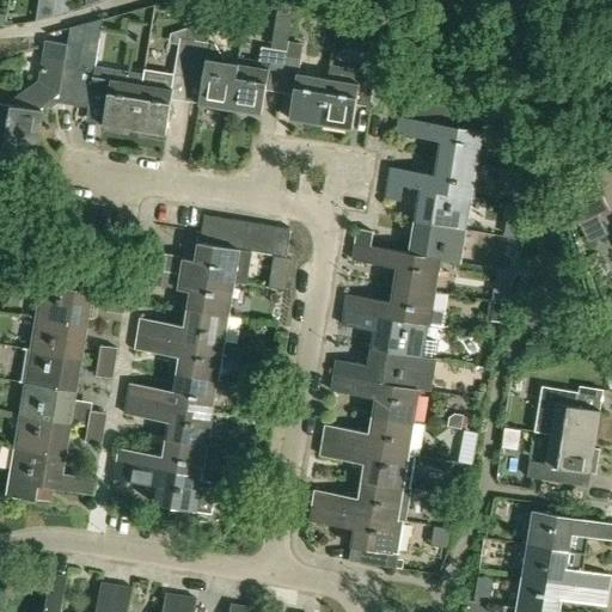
[(389,20),(395,13),(380,0),(378,0),(373,7),(389,20)]
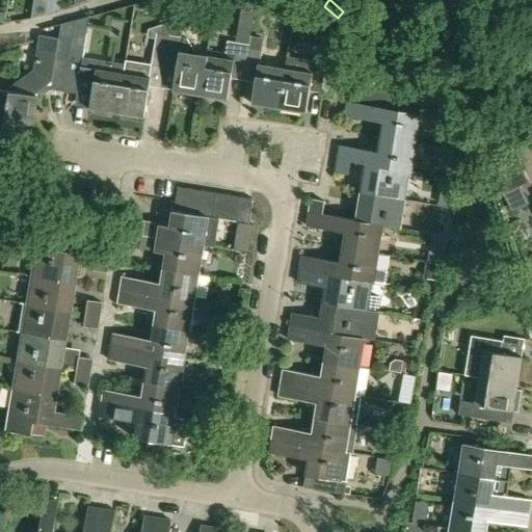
[(74,32),(73,35),(83,36),(86,36),(89,17),(76,21),(74,32)]
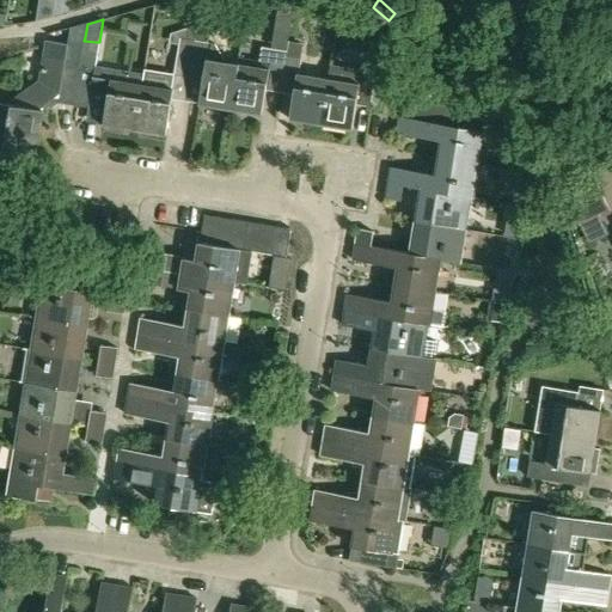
[(188,78),(195,34),(196,26),(171,34),(170,44),(177,46),(171,75),(188,78)]
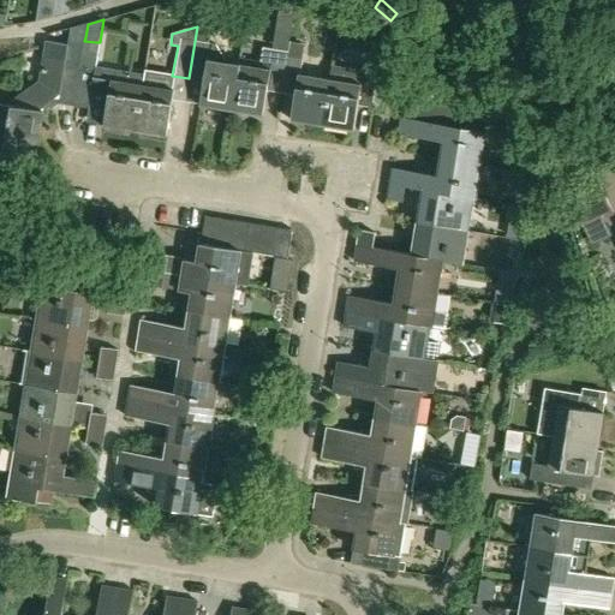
[(198,107),(228,112),(237,66),(222,64),(222,60),(213,46),(204,45),(206,35),(196,34),(189,78),(202,81),(198,107)]
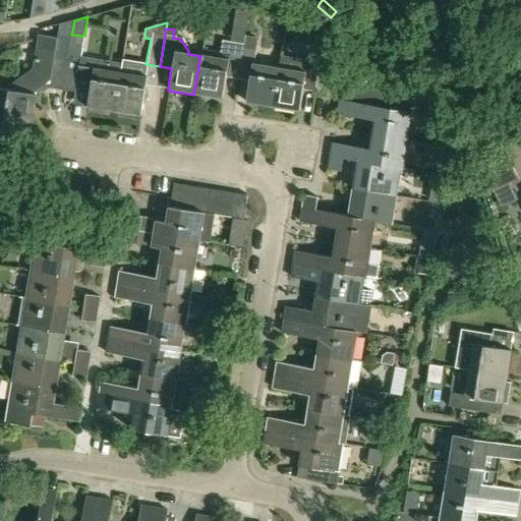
[(0,88),(0,116),(31,122),(36,95),(35,94),(36,91),(44,83),(47,84),(47,88),(60,91),(65,58),(68,39),(59,38),(40,35),(36,61),(38,61),(35,74),(23,81),(17,81),(12,85),(11,90),(0,88)]
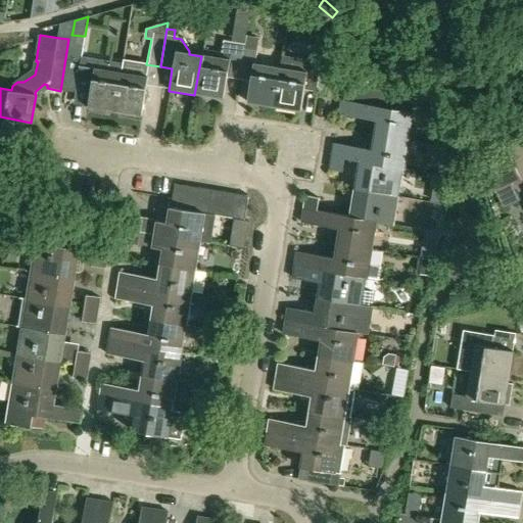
[(244,36),(243,45),(237,81),(248,82),(245,103),(272,108),(278,68),(253,64),(255,51),(257,38),(244,36)]
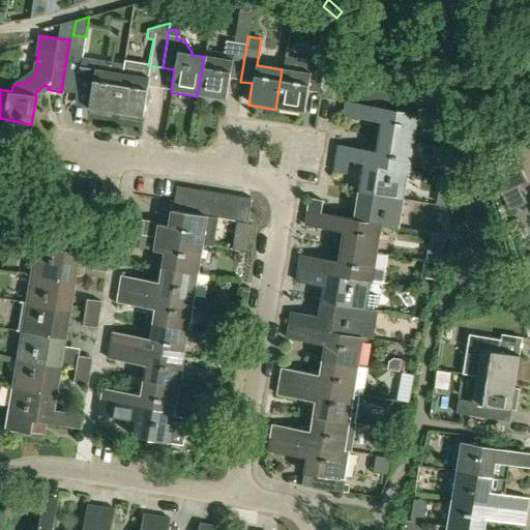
[(227,79),(240,82),(246,46),(225,41),(223,55),(205,52),(204,57),(197,96),(224,101),(227,79)]
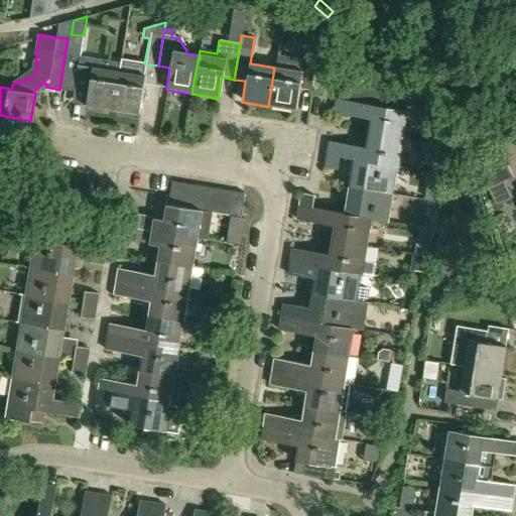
[(277,56),(274,68),(268,107),(293,111),(297,91),(310,93),(310,92),(318,93),(321,76),(313,75),(315,60),(314,60),(302,58),(301,60),(277,56)]
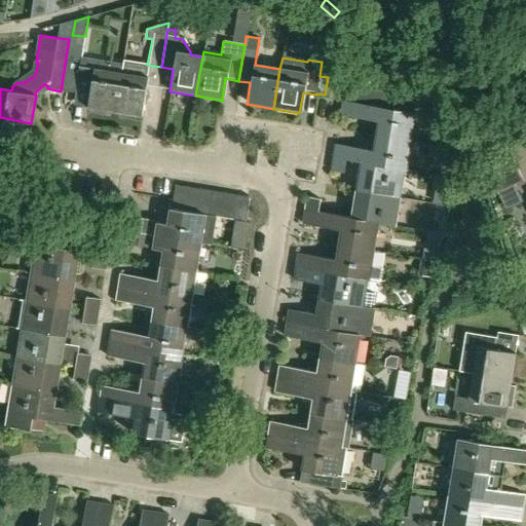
[(66,59),(61,91),(74,94),(83,95),(86,79),(90,80),(86,108),(114,113),(120,73),(121,68),(121,65),(81,59),(81,61),(79,61),(66,59)]
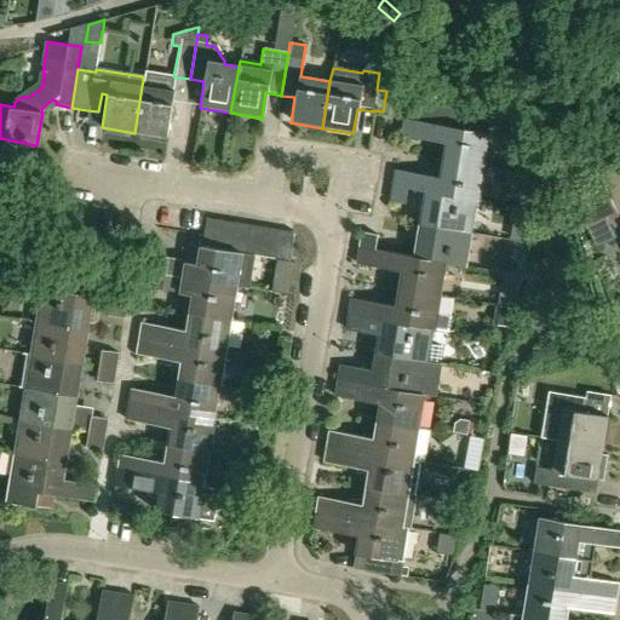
[(173,91),(142,86),(135,133),(166,138),(173,91)]
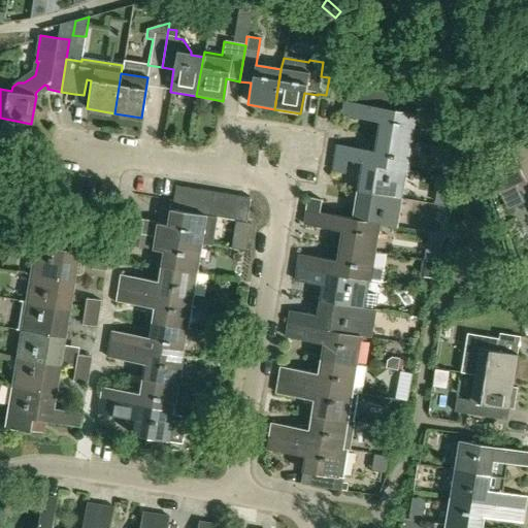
[(380,121),(376,136),(411,142),(417,113),(342,100),(340,114),(380,121)]
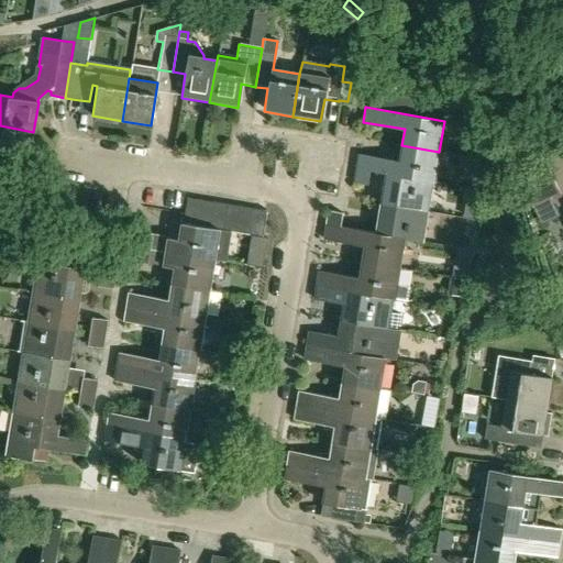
[(33,132),(0,125),(0,165),(2,155),(29,159),(33,132)]
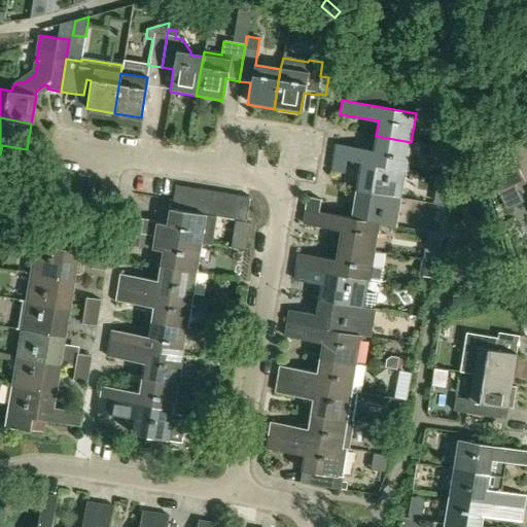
[(407,170),(411,142),(376,136),(374,150),(335,144),(332,157),(346,160),(361,163),(405,170),(407,170)]
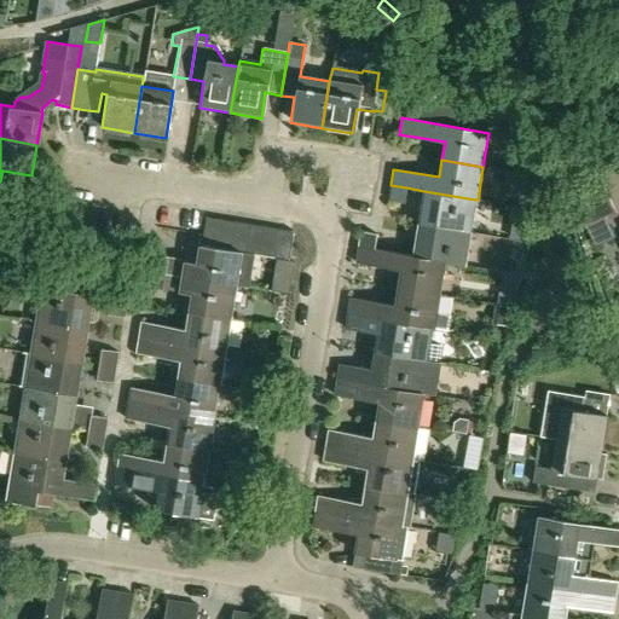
[(618,218),(602,180),(571,195),(586,231),(618,218)]
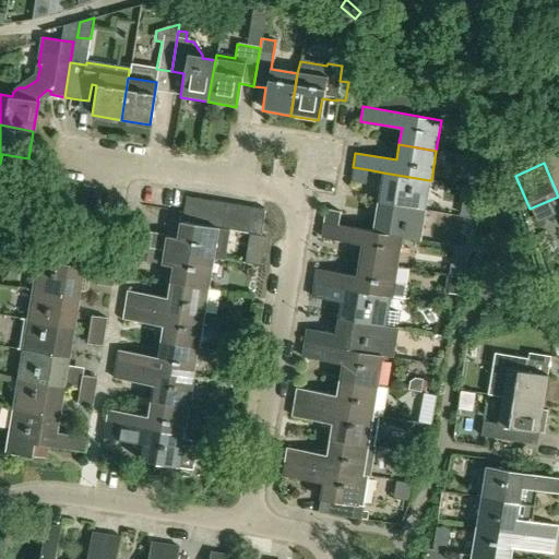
[(365,183),(367,169),(353,167),(351,180),(365,183)]
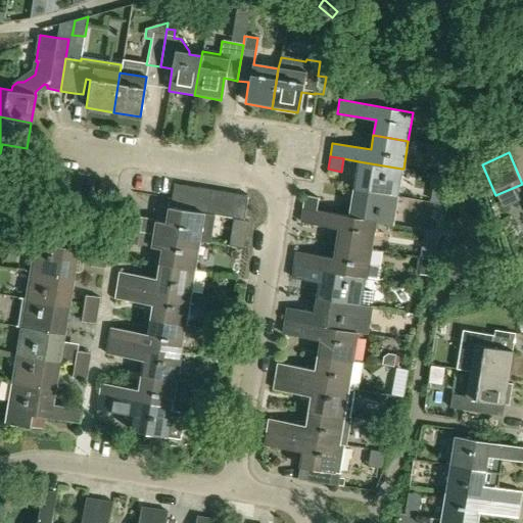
[(359,161),(353,189),(396,196),(401,169),(359,161)]
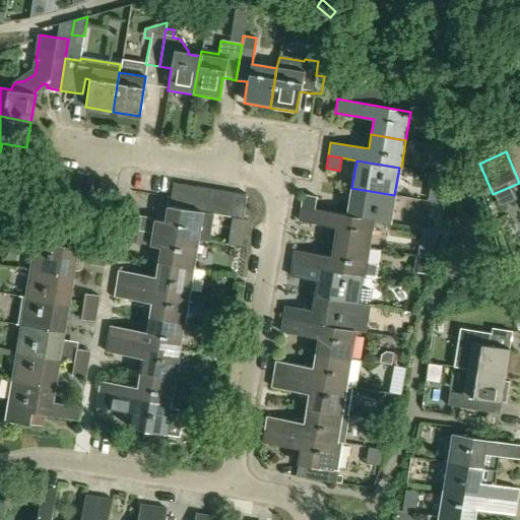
[(180,208),(184,184),(172,183),(169,205),(180,208)]
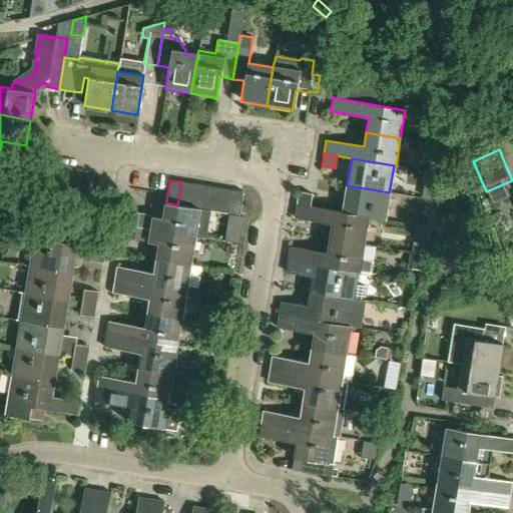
[(177,205),(189,207),(193,183),(181,181),(177,205)]
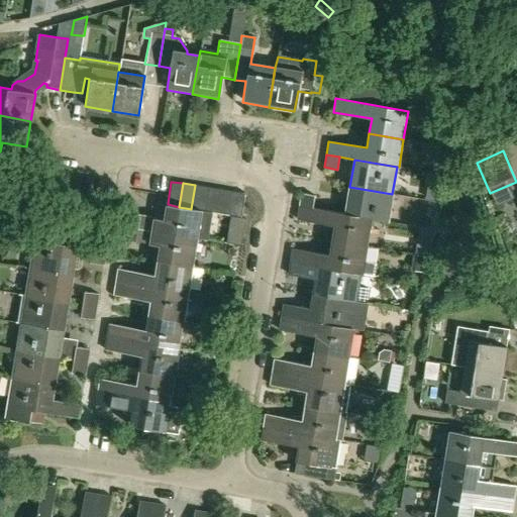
[(207,187),(195,185),(191,209),(199,210),(200,213),(202,213),(207,187)]
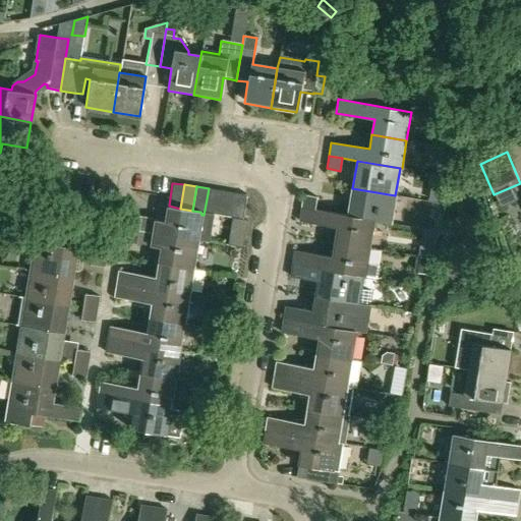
[(204,215),(214,217),(217,217),(221,190),(209,188),(204,215)]
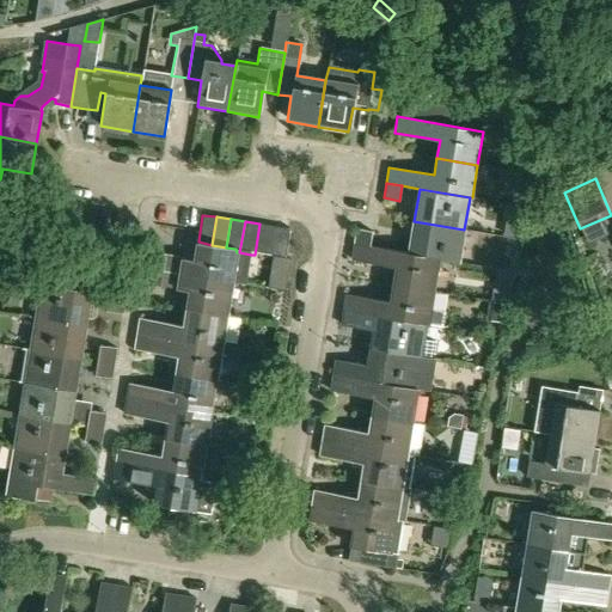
[(464,230),(414,221),(409,254),(439,259),(458,263),(464,230)]
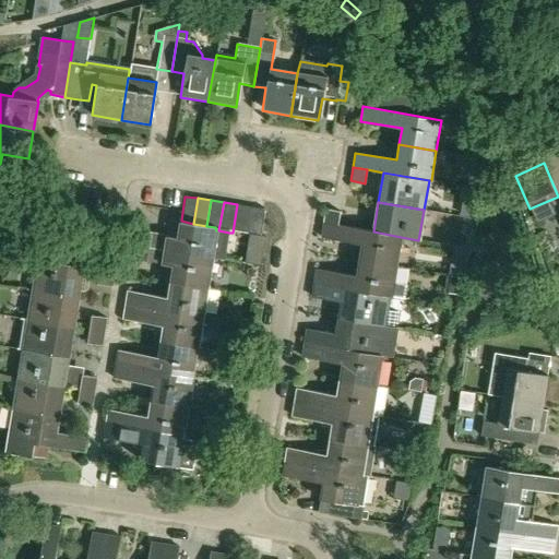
[(464,203),(462,215),(476,217),(477,205),(464,203)]
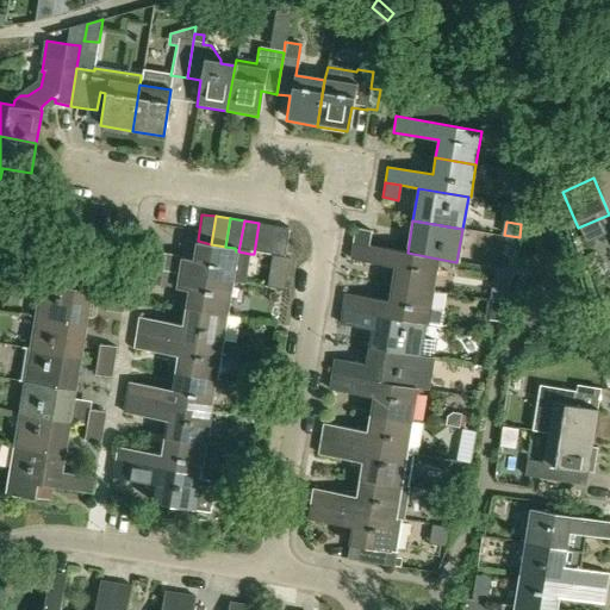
[(254,254),(269,256),(273,225),(259,223),(254,254)]
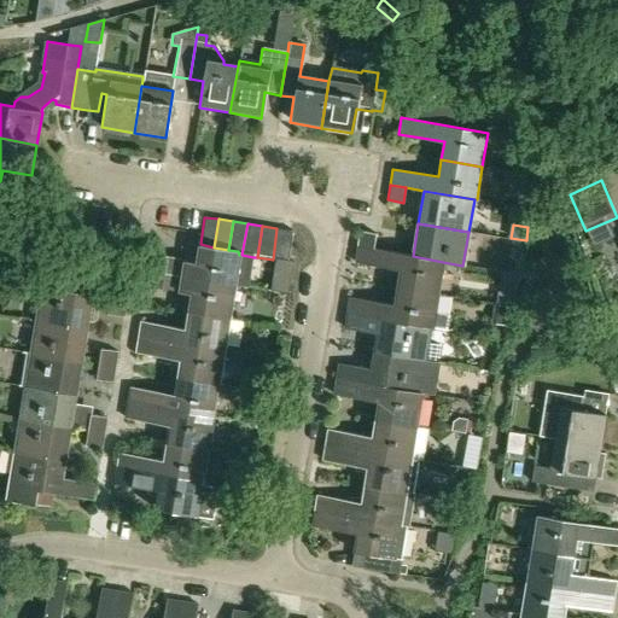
[(277,228),(273,260),(286,262),(291,231),(277,228)]
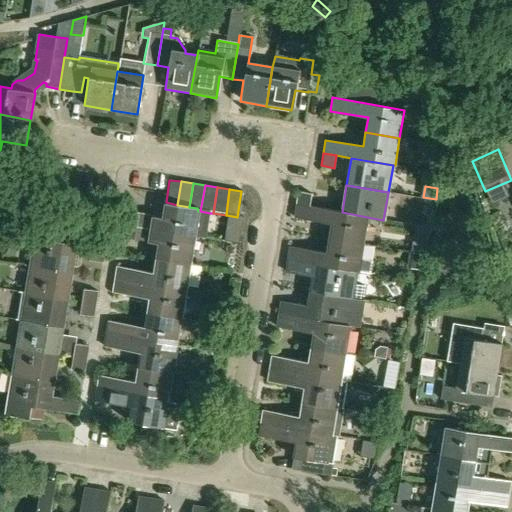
[(298,191),(296,205),(309,207),(311,194),(298,191)]
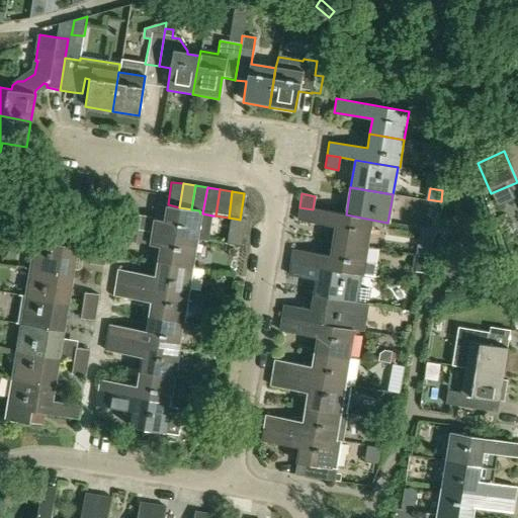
[(212,216),(202,213),(200,213),(199,210),(191,209),(179,207),(168,204),(166,204),(163,222),(126,216),(124,228),(148,232),(153,232),(196,239),(203,241),(205,231),(210,226),(212,216)]
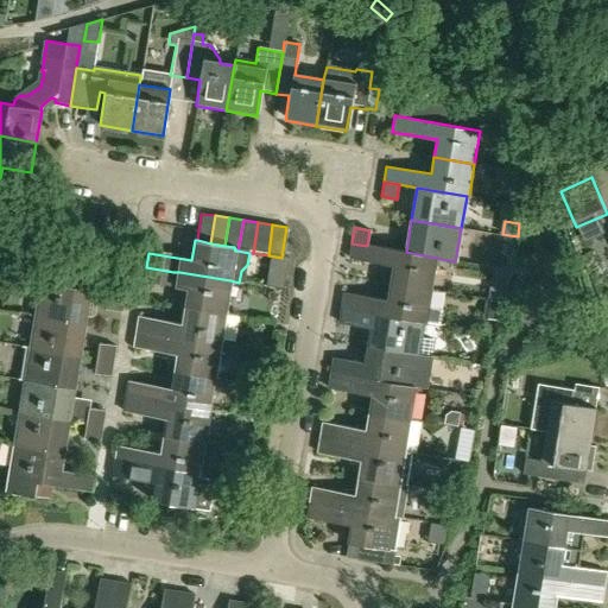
[(394,266),(391,284),(430,291),(436,258),(406,252),(367,246),(352,244),(348,259),(394,266)]
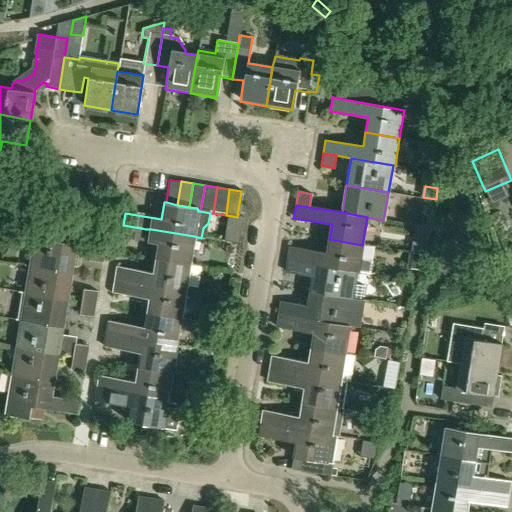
[(123,225),(120,238),(135,241),(144,242),(146,229),(123,225)]
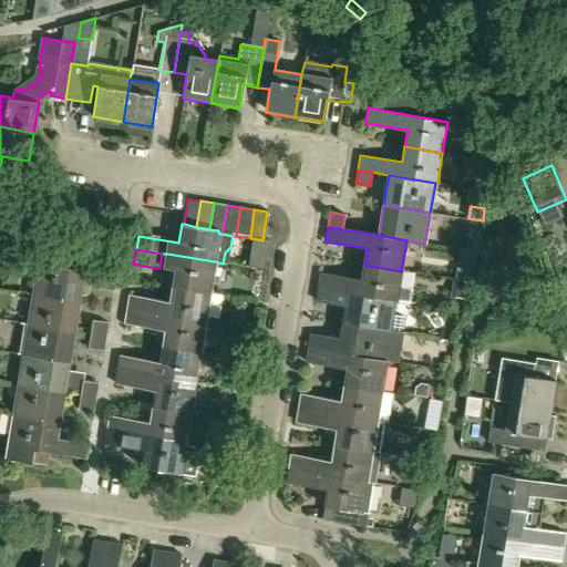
[(81,302),(82,294),(86,294),(90,292),(92,271),(47,265),(48,255),(29,251),(27,263),(35,264),(30,294),(81,302)]
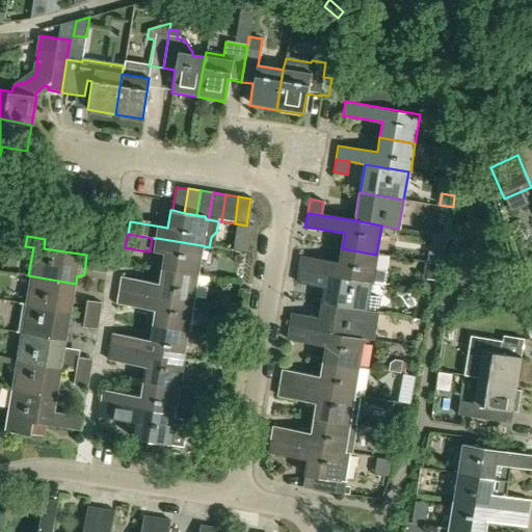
[(163,254),(161,268),(196,274),(202,245),(157,238),(155,253),(163,254)]
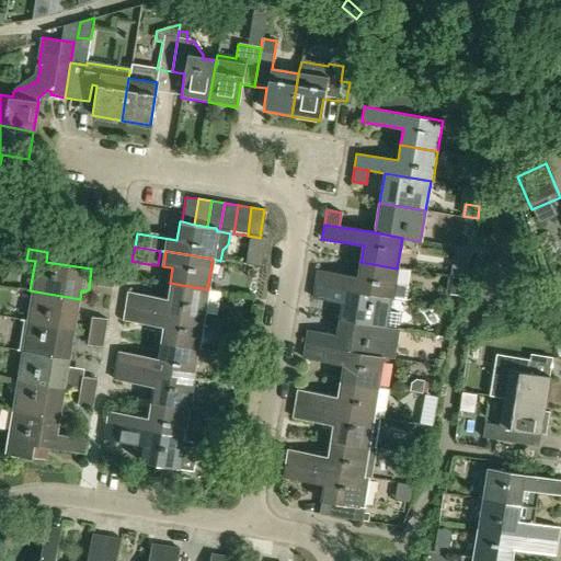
[(395,285),(397,268),(361,262),(358,277),(317,270),(315,285),(390,297),(404,300),(407,287),(395,285)]
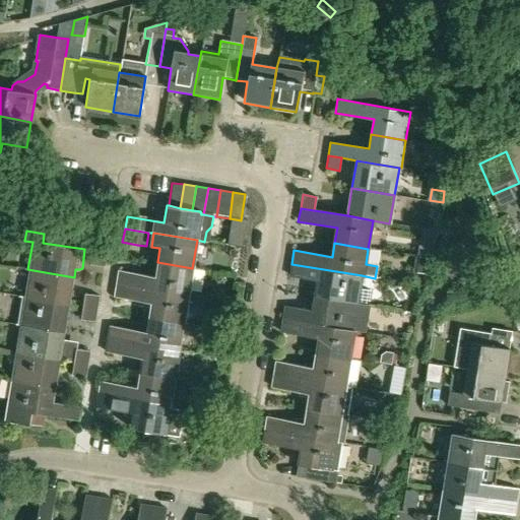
[(105,266),(107,253),(93,251),(91,264),(105,266)]
